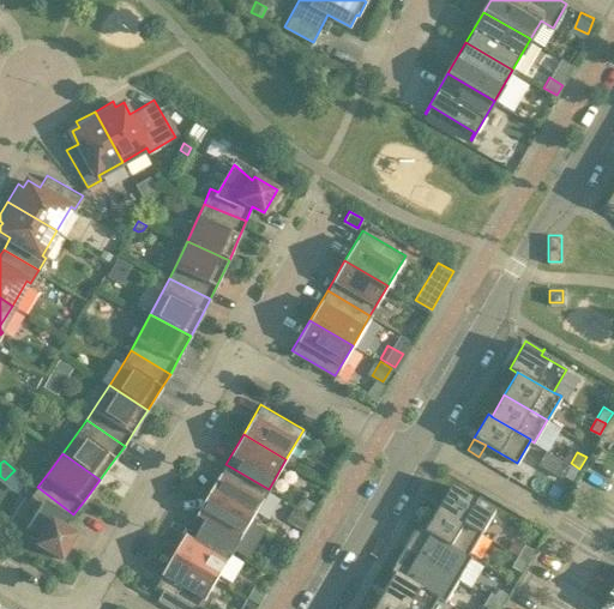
[(573,480),(579,469),(571,463),(564,474),(573,480)]
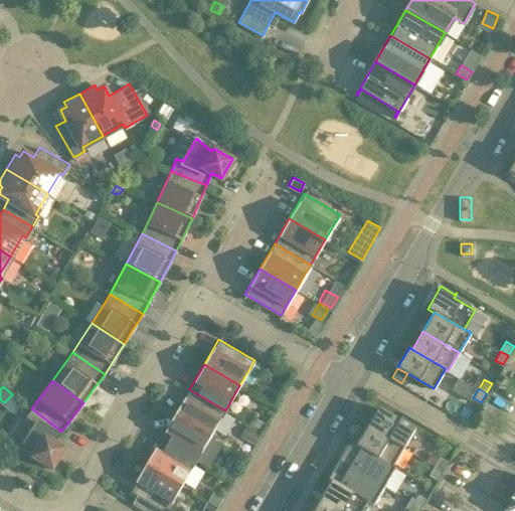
[(225,410),(189,389),(174,414),(210,436),(225,410)]
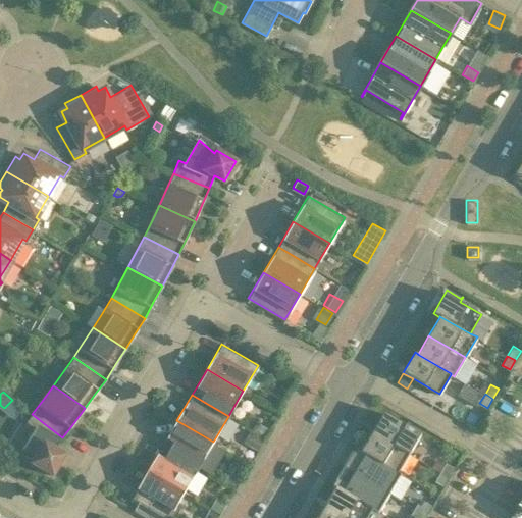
[(372,431),(409,453),(420,433),(383,412),(372,431)]
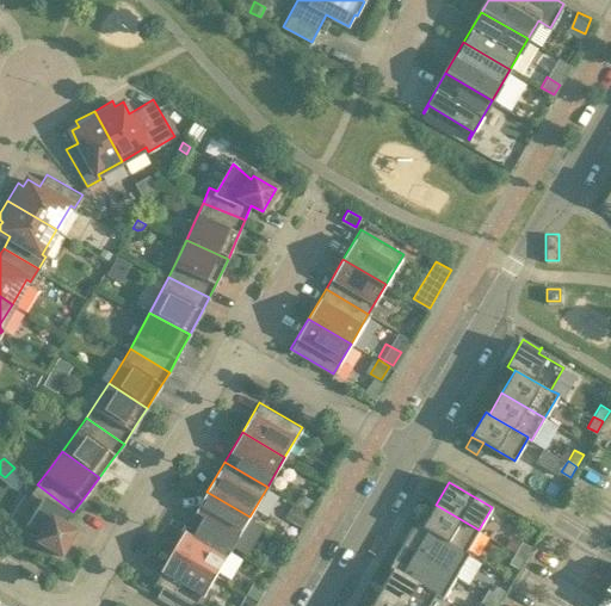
[(73,512),(37,484),(28,496),(35,502),(19,529),(41,537),(38,540),(61,554),(75,531),(63,525),(73,512)]
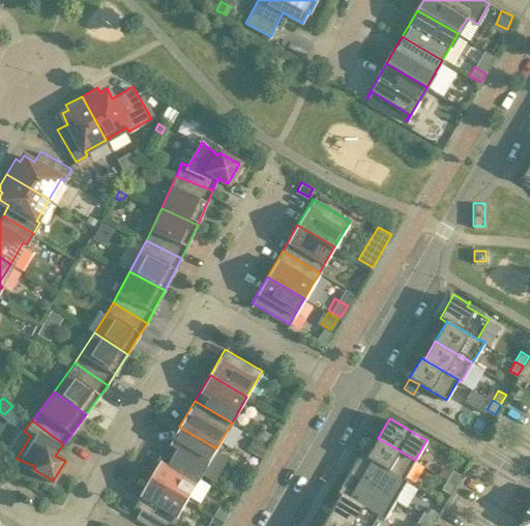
[(216,448),(179,427),(165,453),(201,474),(216,448)]
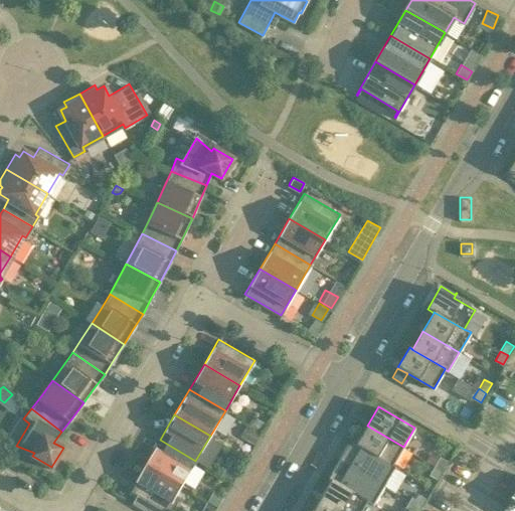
[(260,429),(264,420),(255,416),(251,423),(260,429)]
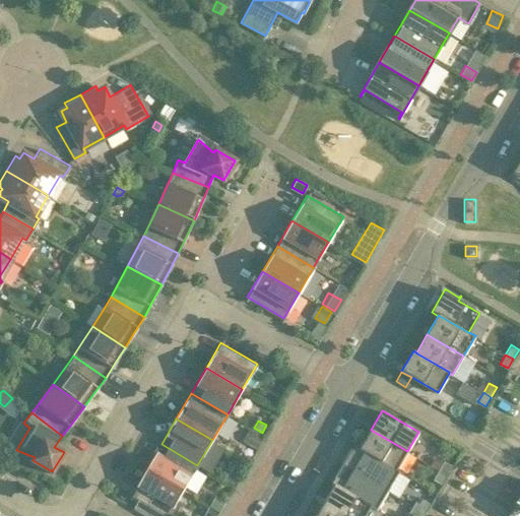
[(262,438),(247,429),(242,439),(257,447),(262,438)]
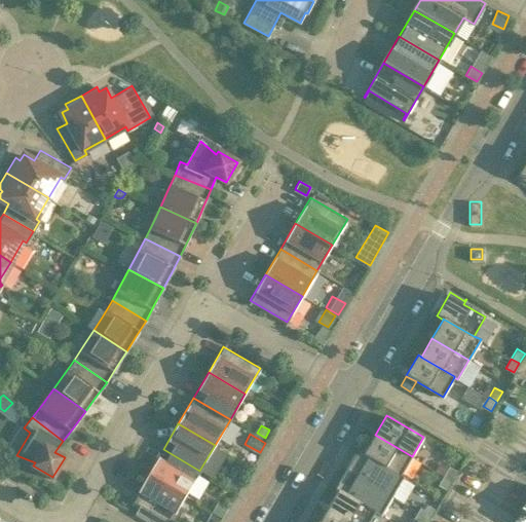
[(401,475),(412,456),(375,435),(364,453),(401,475)]
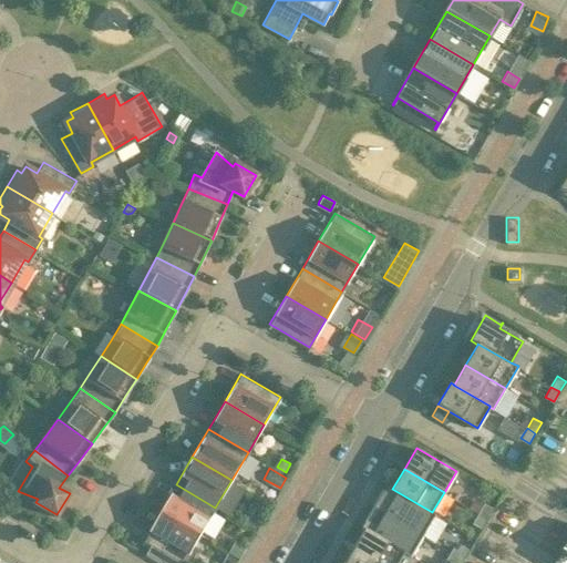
[(215,508),(176,484),(160,512),(199,534),(215,508)]
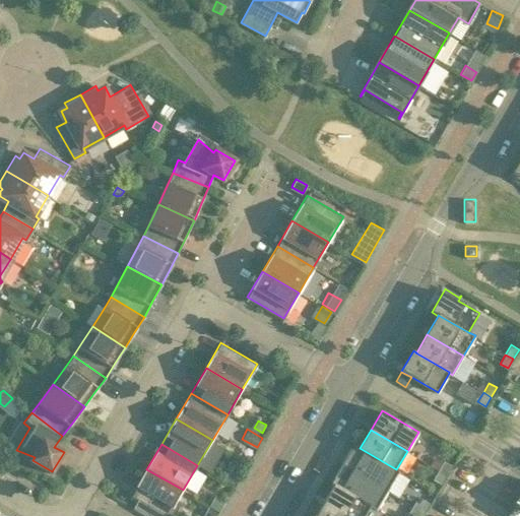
[(360,448),(353,444),(342,463),(387,490),(399,470),(396,469),(360,448)]
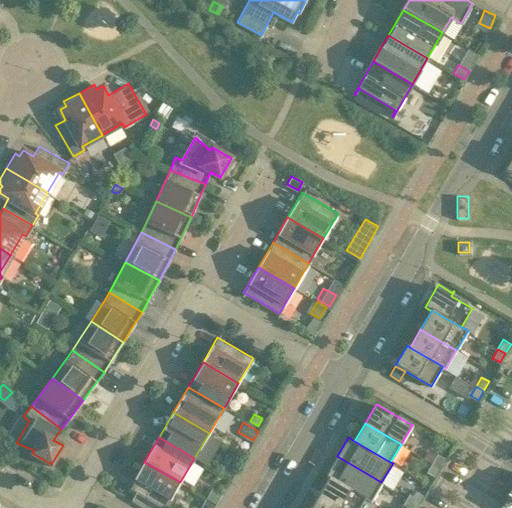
[(437,452),(431,462),(439,466),(445,457),(437,452)]
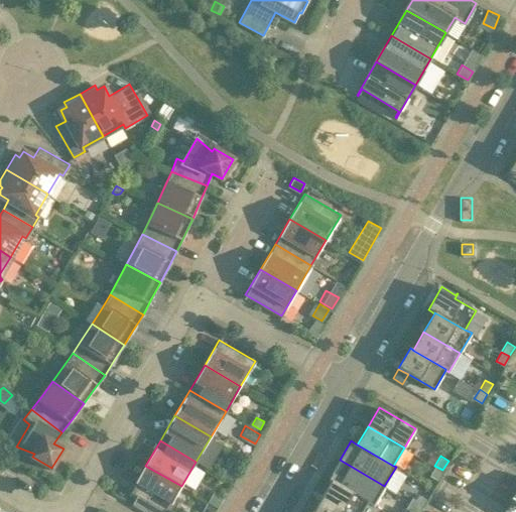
[(373,506),(384,486),(340,460),(328,480),(332,481),(368,502),(373,506)]
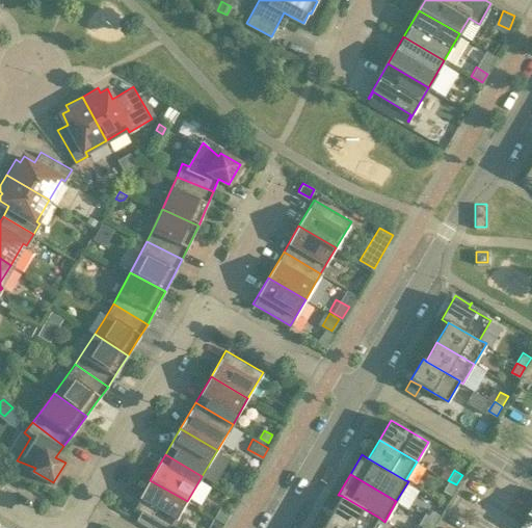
[(228,489),(239,495),(244,485),(233,479),(228,489)]
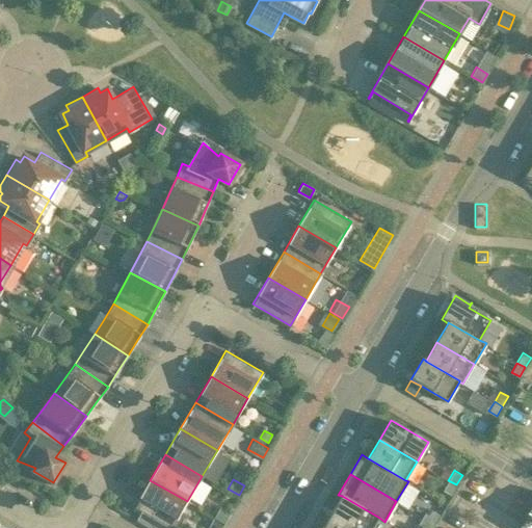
[(141,510),(136,519),(151,527),(170,527),(187,501),(150,480),(135,506),(141,510)]
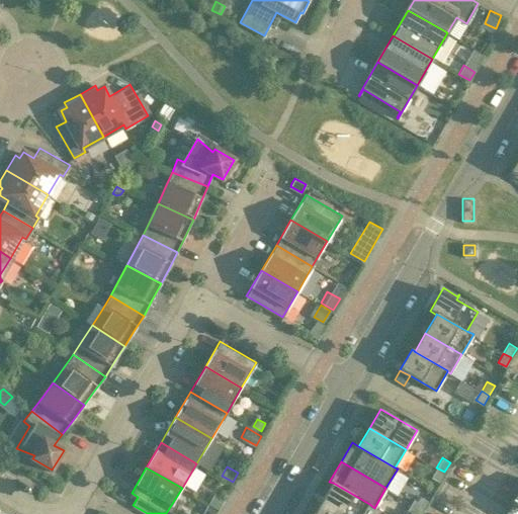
[(439,482),(444,472),(436,467),(431,477),(439,482)]
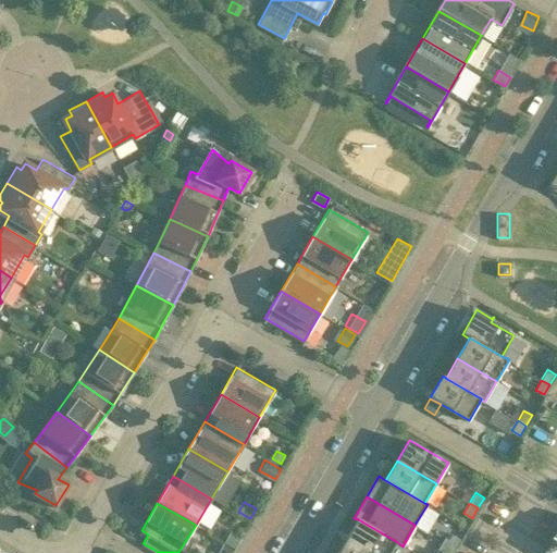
[(358,519),(346,539),(369,552),(390,552),(397,542),(358,519)]
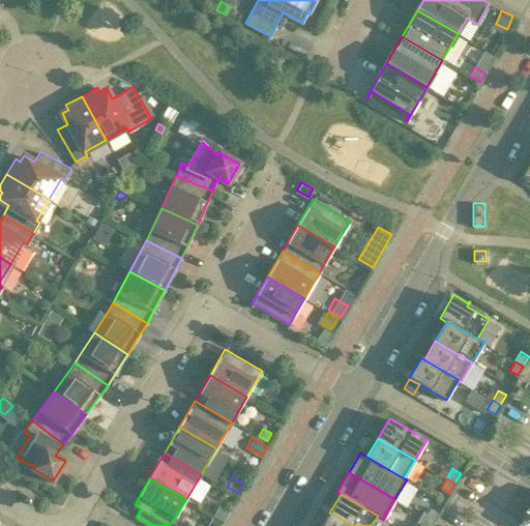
[(529,525),(529,504),(518,525),(520,525),(529,525)]
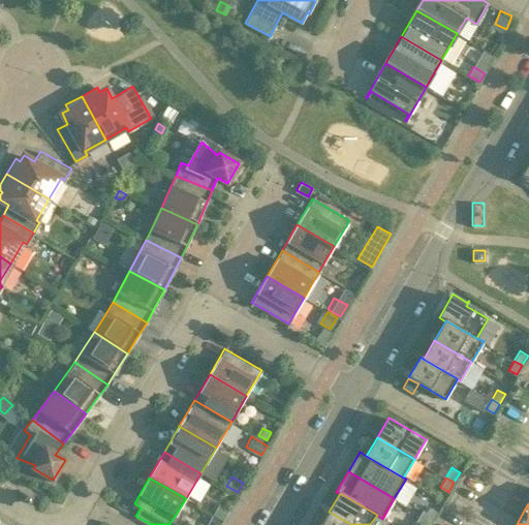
[(228,511),(217,504),(212,514),(223,520),(228,511)]
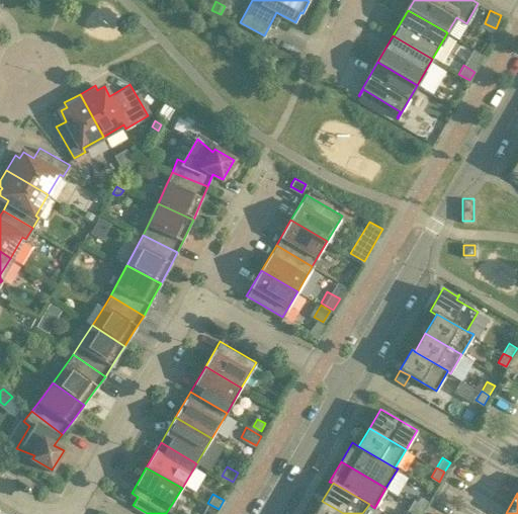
[(411,503),(422,509),(428,500),(417,494),(411,503)]
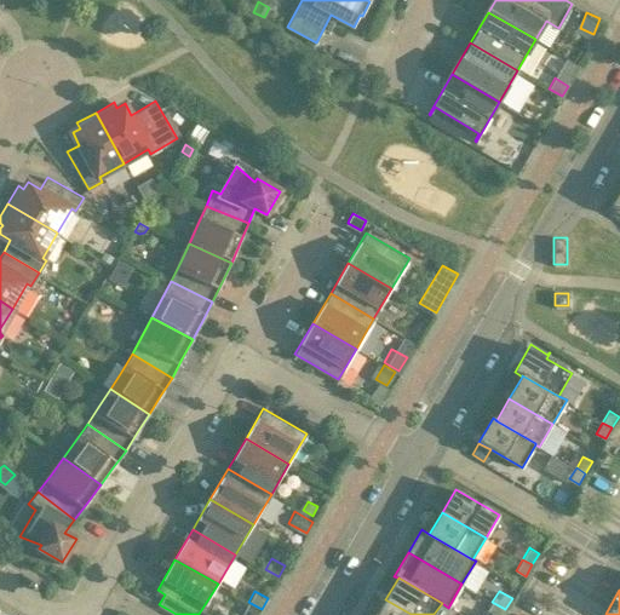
[(411,614),(385,599),(375,614),(411,614)]
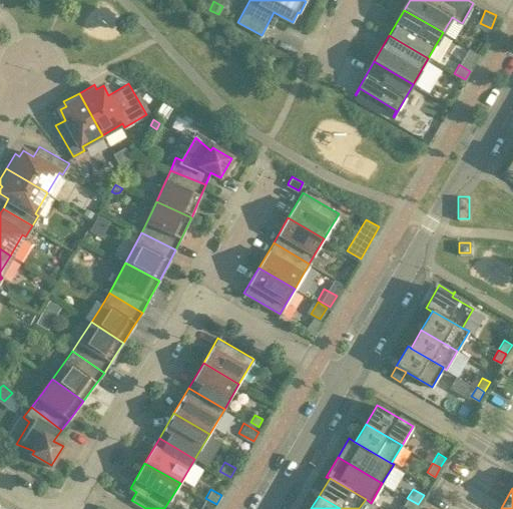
[(405,508),(415,508),(418,504),(407,498),(402,507),(405,508)]
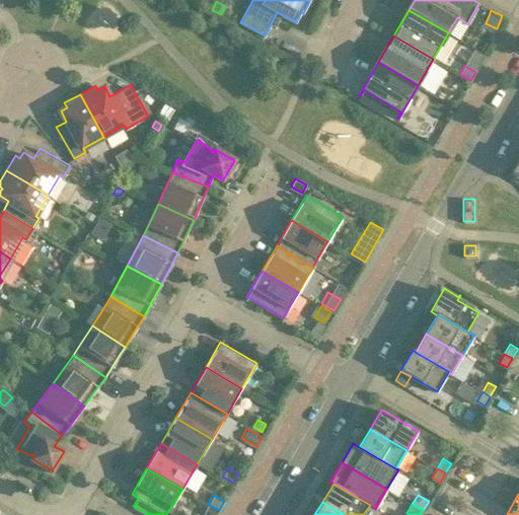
[(215,514),(218,511),(207,505),(202,514),(215,514)]
